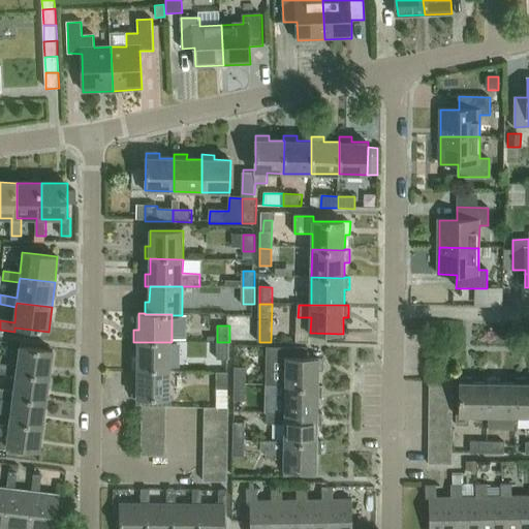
[(170,370),(172,342),(138,342),(138,356),(133,356),(133,370),(138,370),(138,369),(170,370)]
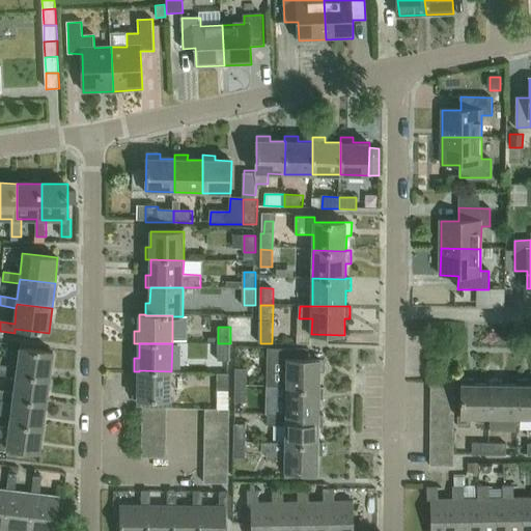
[(230,361),(230,343),(218,343),(218,361),(230,361)]
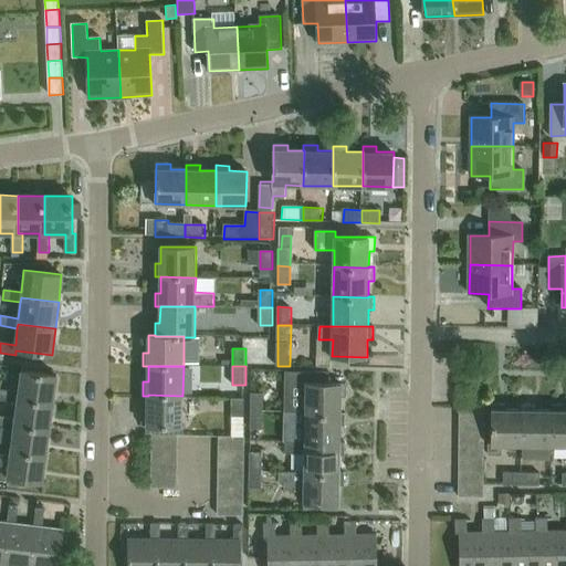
[(1,389),(0,394),(0,399),(18,402),(19,397),(54,402),(58,375),(22,370),(19,391),(1,389)]
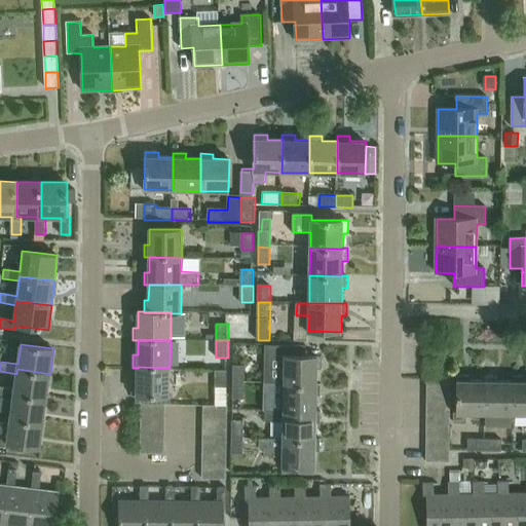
[(316,384),(316,383),(316,369),(322,369),(323,357),(285,355),(284,383),(316,384)]
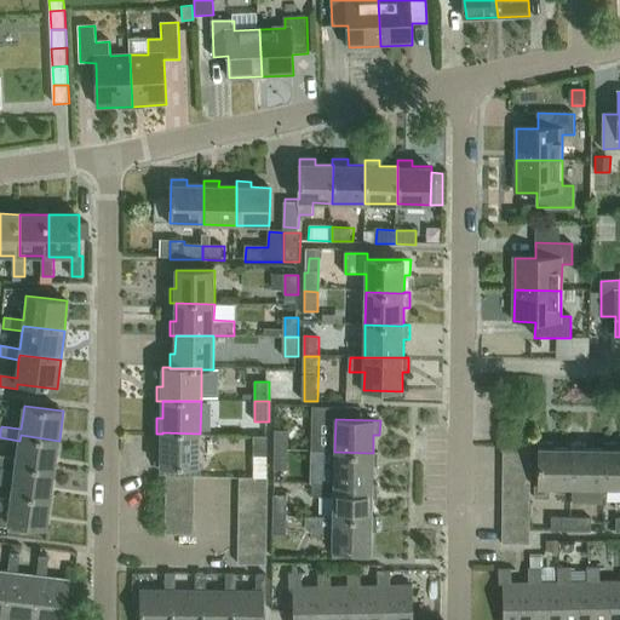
[(276,431),(275,449),(288,451),(290,431),(276,431)]
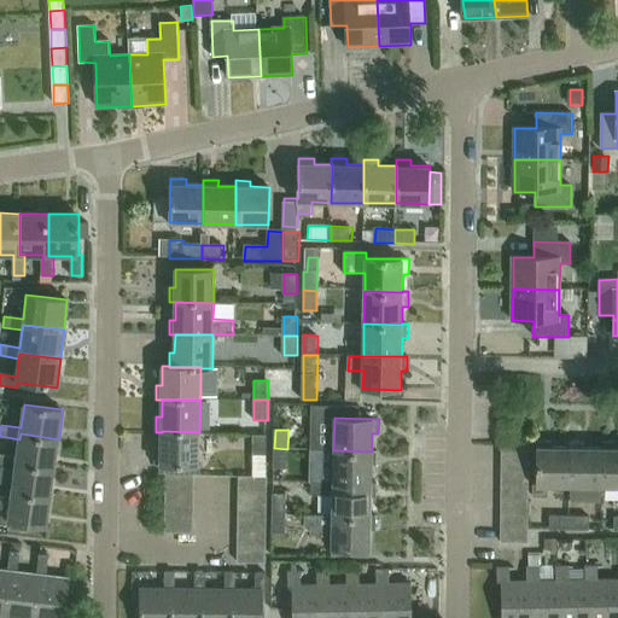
[(199,465),(199,432),(162,431),(162,432),(162,449),(156,449),(155,465),(199,465)]
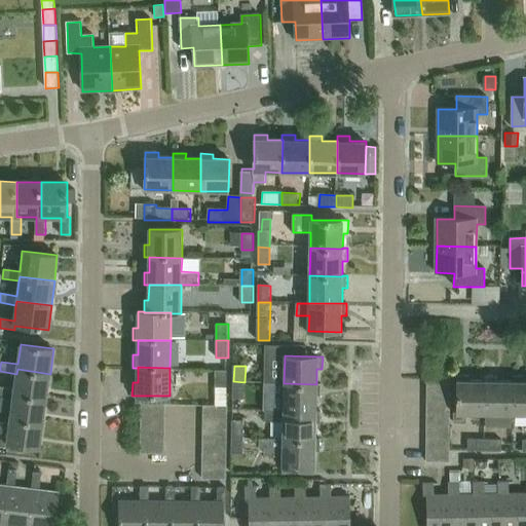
[(227,385),(227,368),(216,368),(216,385),(227,385)]
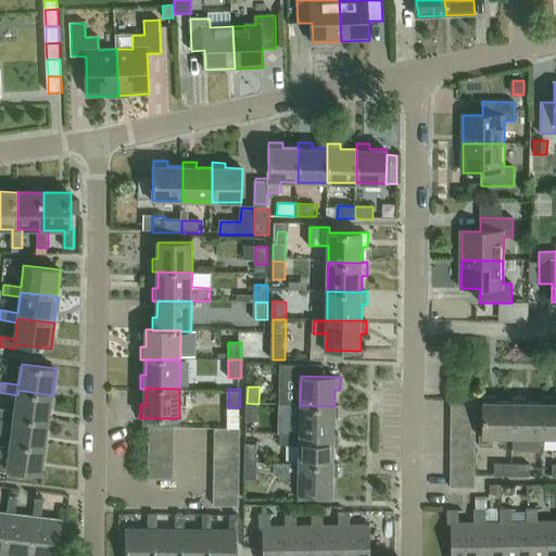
[(0,408),(0,418),(14,420),(14,416),(50,421),(53,395),(19,390),(17,395),(15,411),(0,408)]
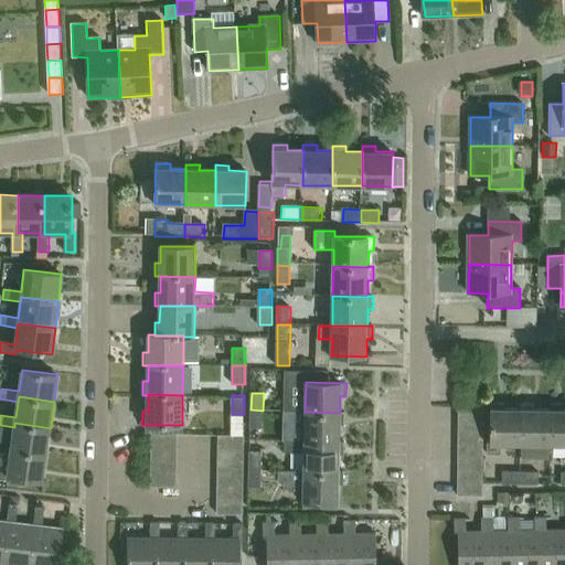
[(522,409),(505,409),(505,404),(492,404),(491,444),(486,444),(486,456),(499,456),(499,444),(522,445),(522,409)]
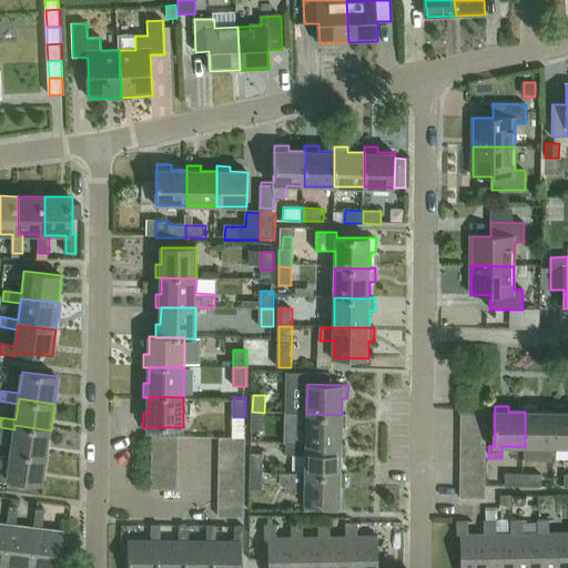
[(554,447),(555,412),(554,412),(538,412),(538,406),(525,406),(525,412),(525,447),(554,447)]
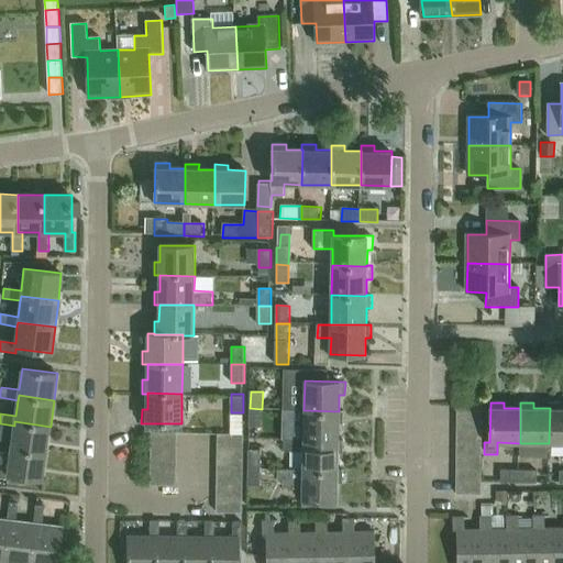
[(562,408),(562,403),(549,403),(549,408),(550,408),(549,443),(562,442),(562,408)]
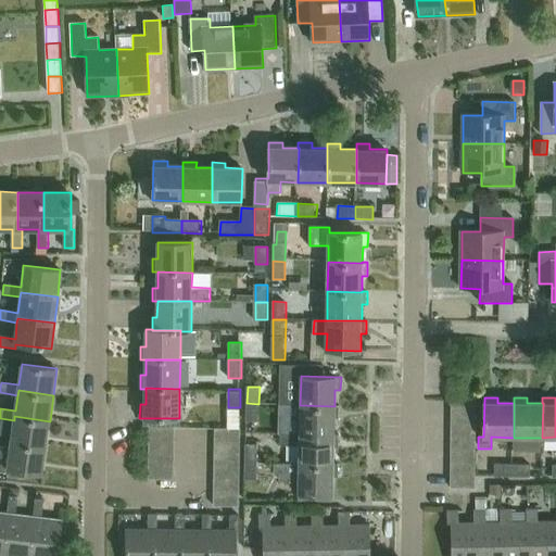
[(258,404),(247,403),(247,422),(258,422),(258,404)]
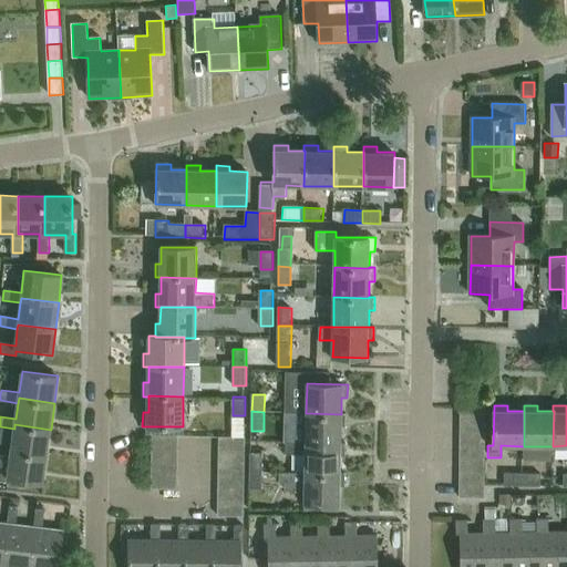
[(461,423),(486,423),(486,411),(461,411),(461,423)]
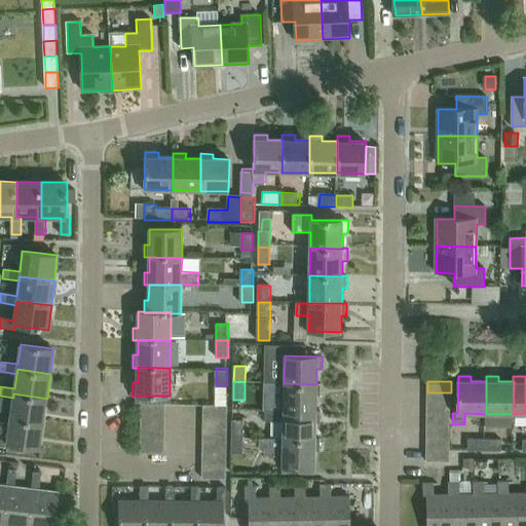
[(322,384),(316,383),(316,384),(284,383),(284,411),(315,412),(315,411),(316,397),(322,397),(322,384)]
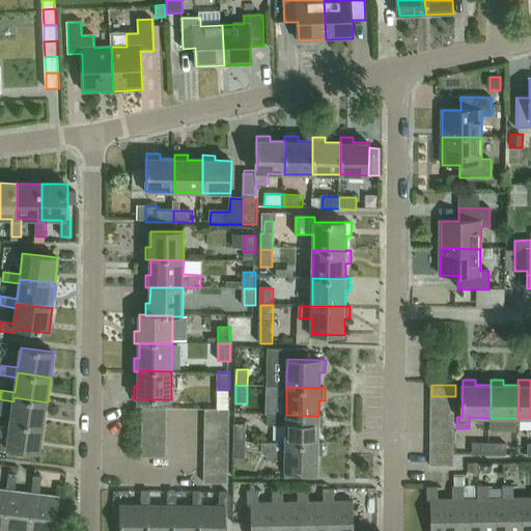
[(431,408),(455,408),(455,396),(431,396),(431,408)]
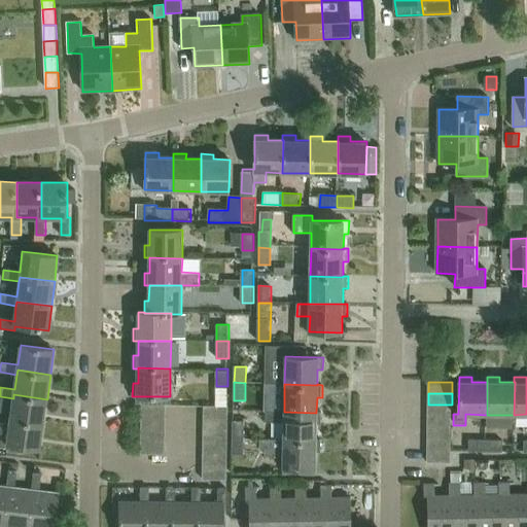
[(0,412),(0,421),(9,423),(10,420),(44,424),(47,399),(13,394),(13,398),(11,414),(0,412)]
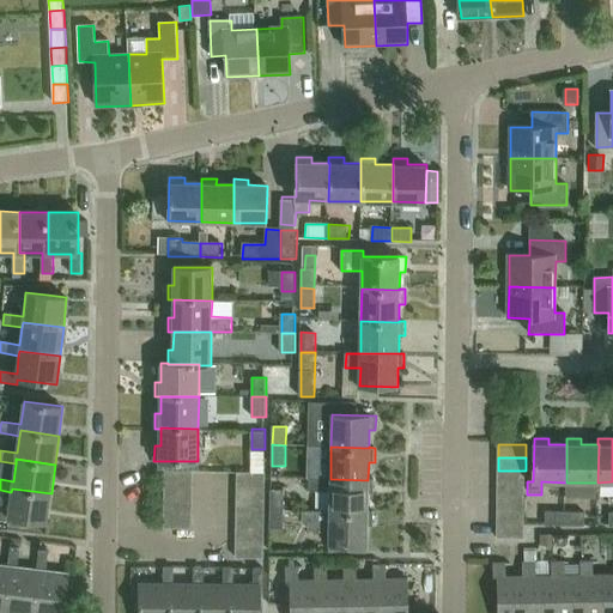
[(165,485),(193,486),(193,472),(165,471),(165,485)]
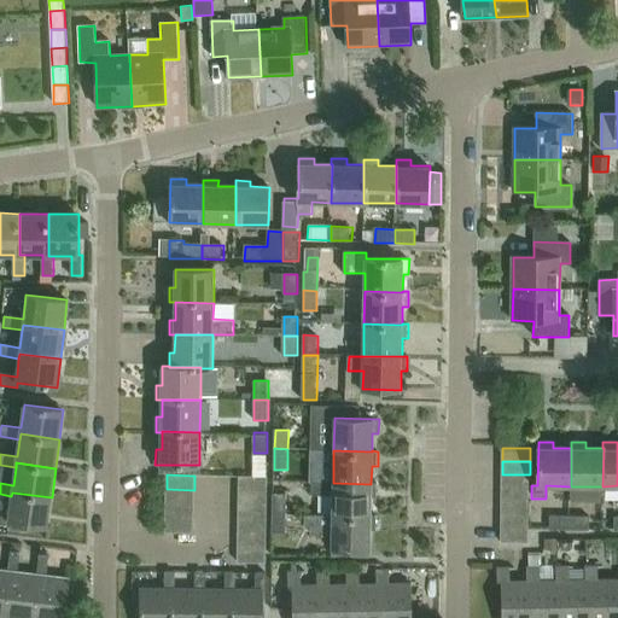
[(502,488),(530,488),(530,474),(502,474),(502,488)]
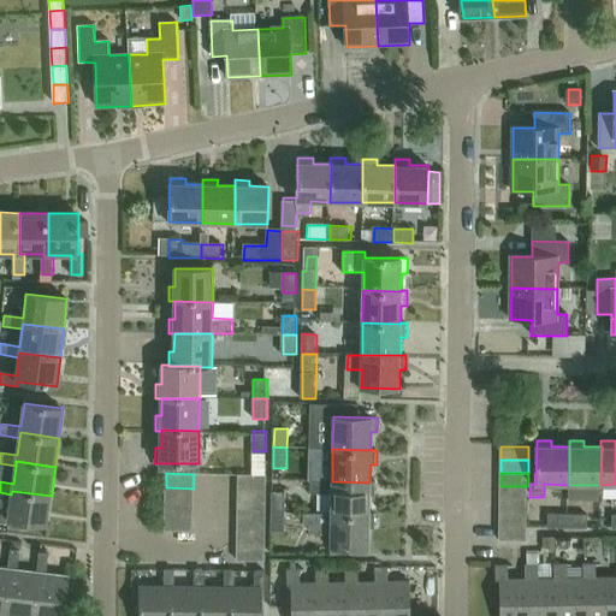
[(238,490),(267,490),(267,475),(256,474),(240,475),(238,490)]
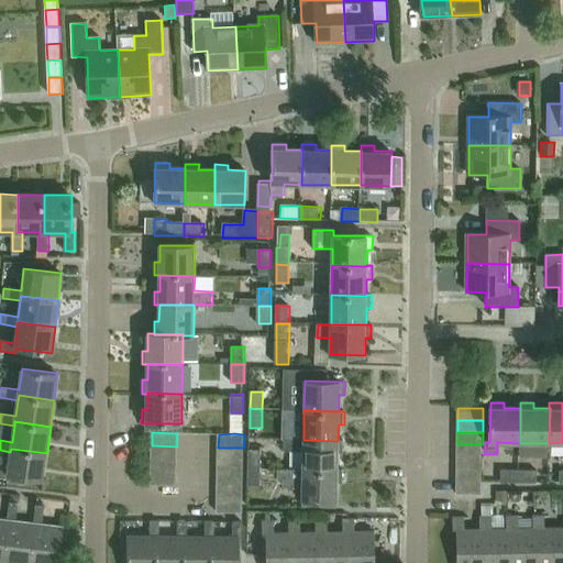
[(338,441),(304,440),(284,439),(283,451),(304,451),(302,470),(338,470),(338,453),(343,454),(343,440),(338,440),(338,441)]
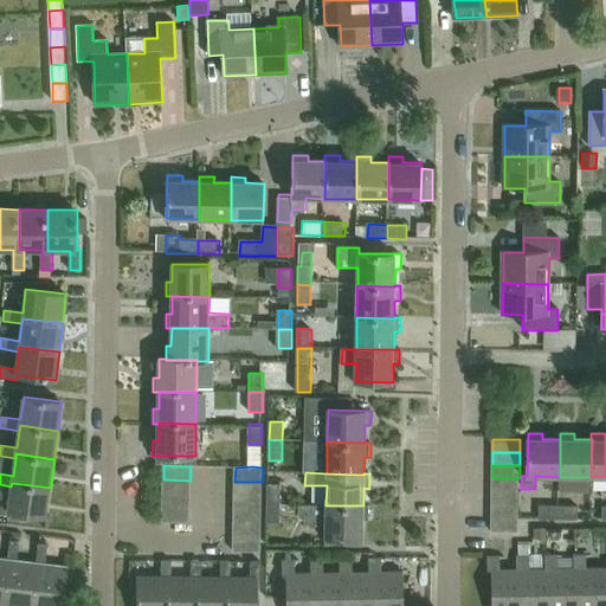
[(492,491),(520,492),(520,478),(492,478),(492,491)]
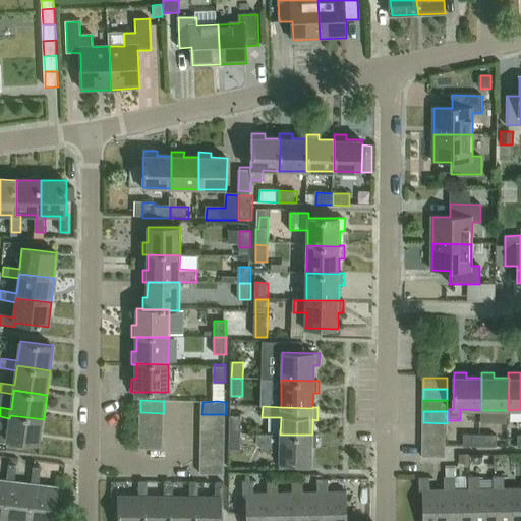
[(164,424),(164,413),(140,412),(140,424),(164,424)]
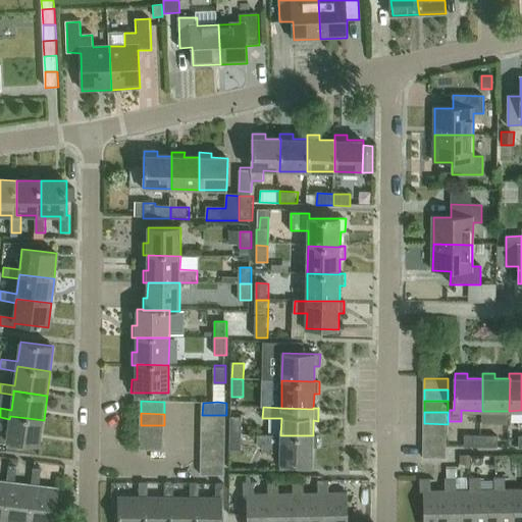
[(202,426),(225,427),(226,415),(202,415),(202,426)]
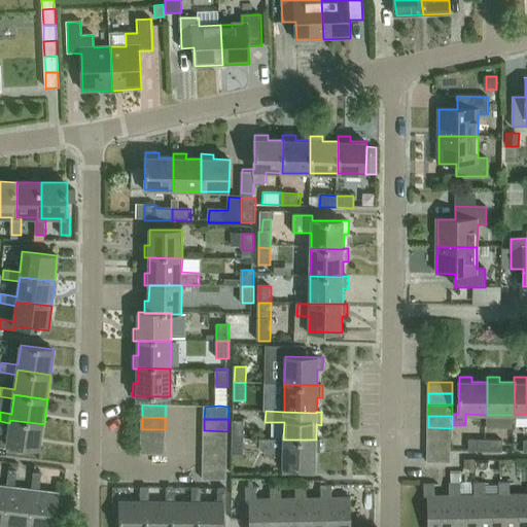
[(40,449),(44,424),(10,420),(9,423),(7,437),(0,435),(0,446),(7,448),(8,445),(40,449)]
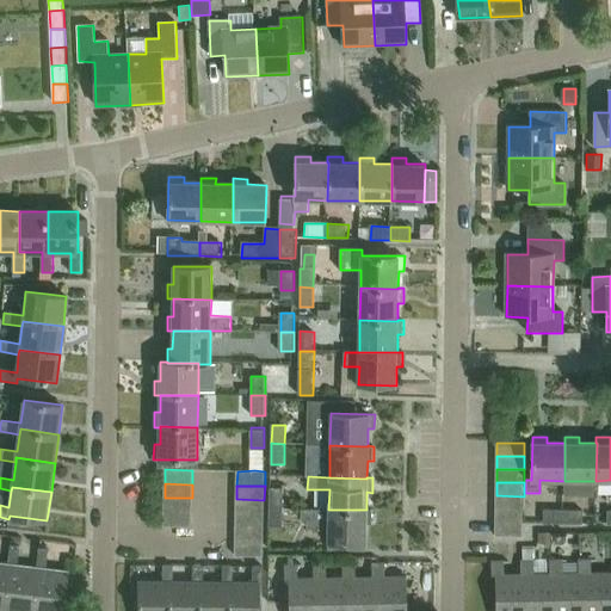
[(270,507),(283,507),(283,488),(271,487),(270,507)]
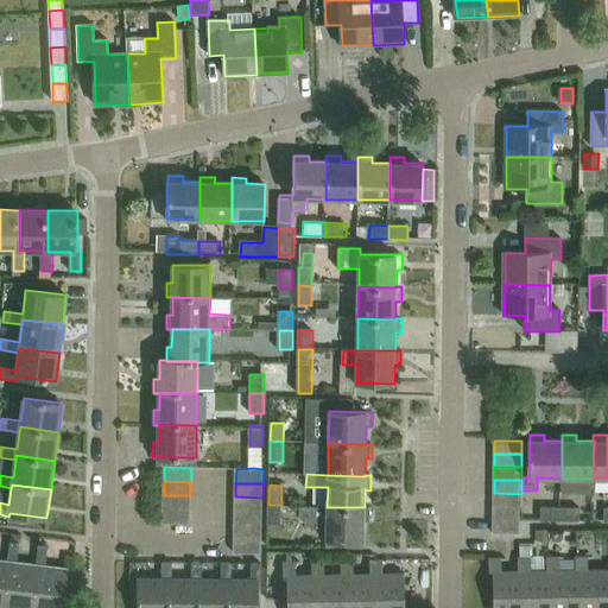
[(494,507),(521,507),(521,494),(494,493),(494,507)]
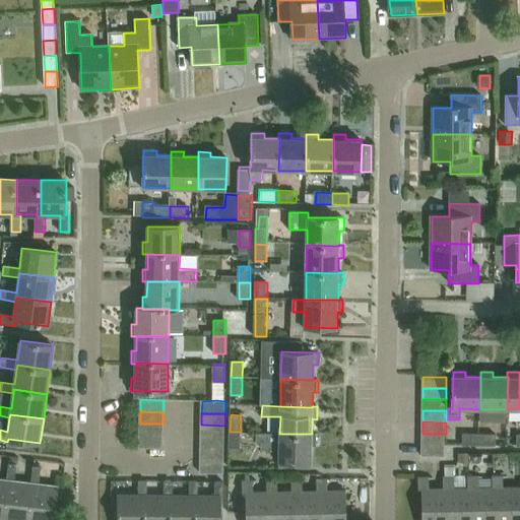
[(140,436),(164,436),(164,424),(140,424),(140,436)]
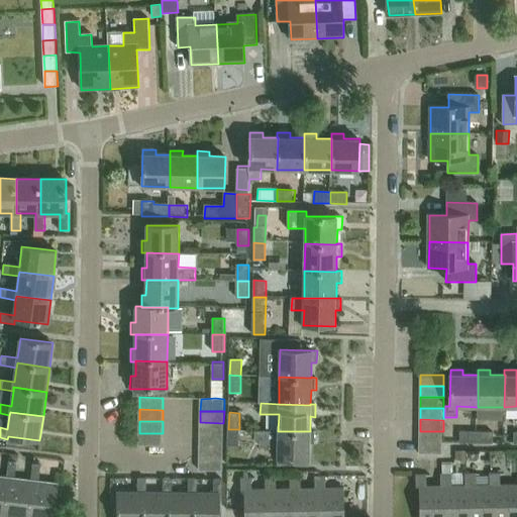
[(200,434),(223,435),(223,423),(200,422),(200,434)]
